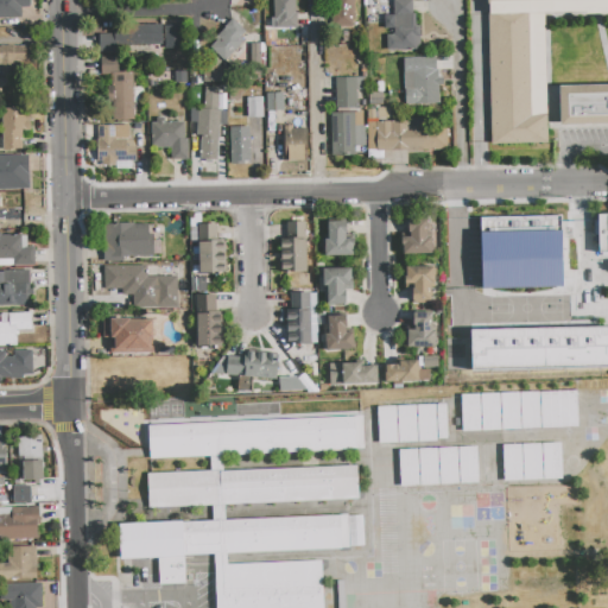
[(0,0),(30,0),(30,6),(19,6),(20,18),(0,18),(0,0)]
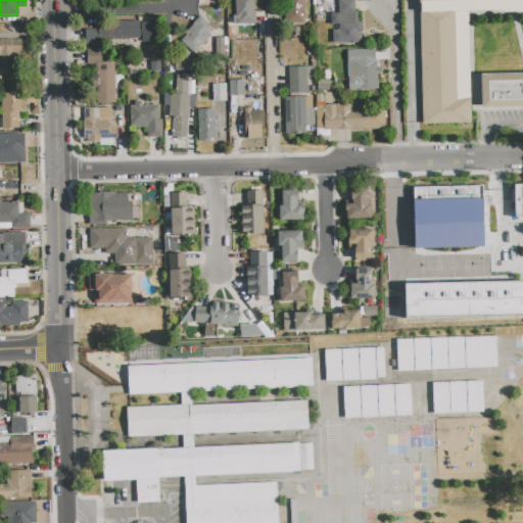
[(235,0),(253,0),(253,10),(255,10),(255,24),(238,25),(238,18),(236,18),(235,0)]
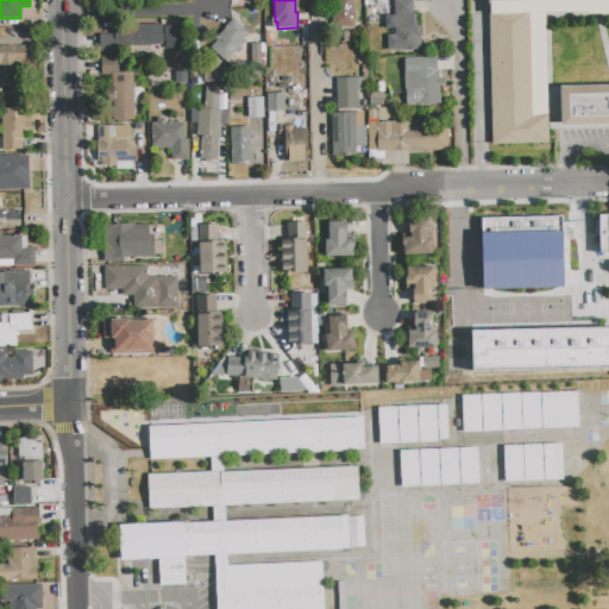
[(355,0),(355,19),(353,19),(353,26),(332,26),(332,0),(355,0)]
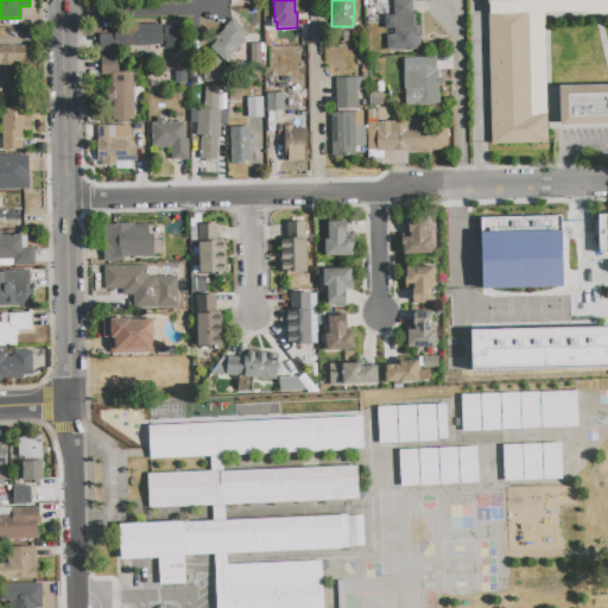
[(386,51),(386,35),(393,35),(393,33),(394,33),(393,26),(387,27),(387,19),(393,18),(393,0),(411,0),(412,14),(416,13),(416,26),(419,26),(419,50),(386,51)]
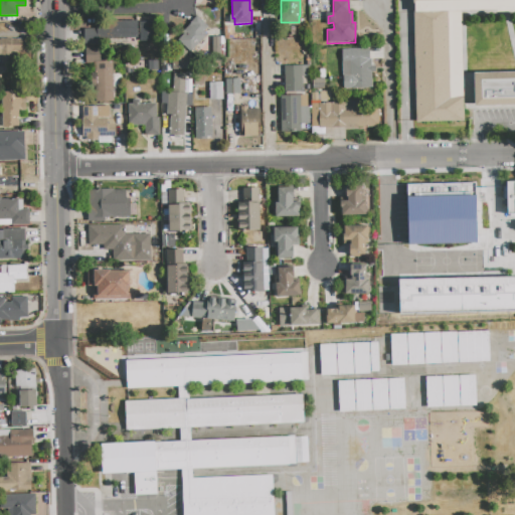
[(466,122),(463,12),(514,10),(514,0),(412,0),(416,123),(466,122)]
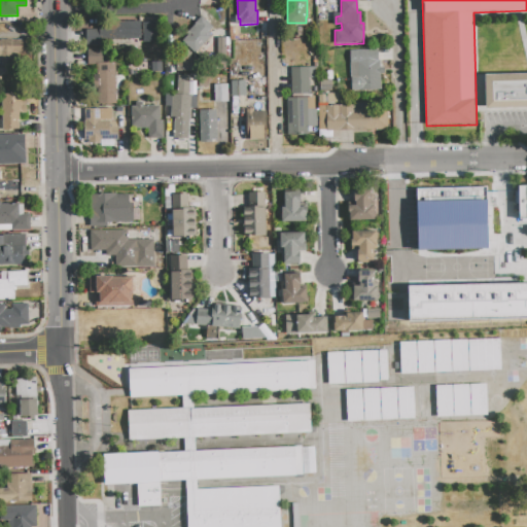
[(201,16),(212,27),(208,32),(211,36),(195,53),(182,41),(188,35),(186,33),(196,24),(195,24),(201,16)]
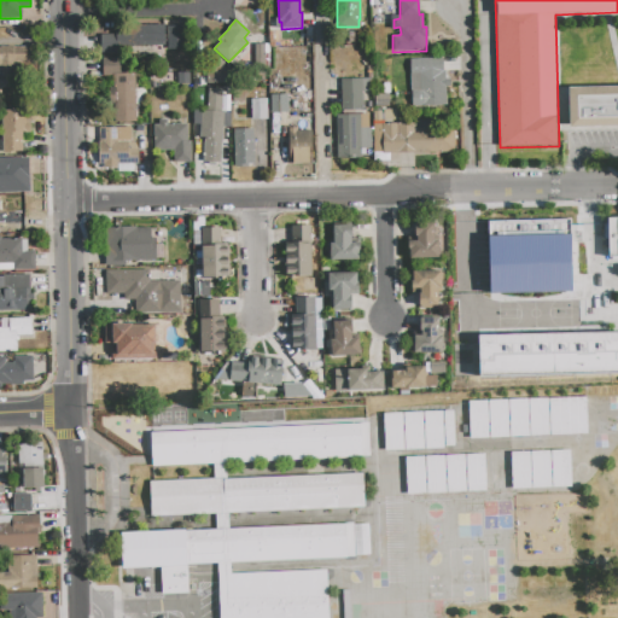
[(164,24),(165,47),(118,48),(118,52),(101,52),(101,35),(116,35),(116,25),(164,24)]
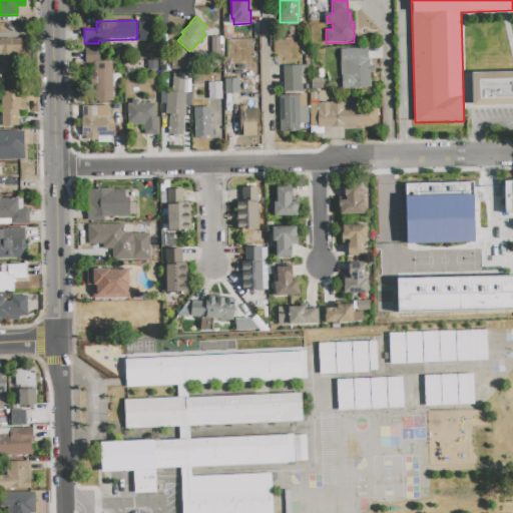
[(152,21),(138,22),(138,41),(152,41),(152,21)]
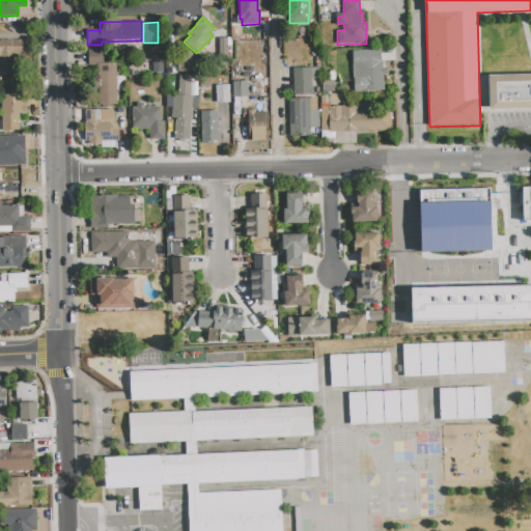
[(227,38),(227,59),(219,59),(219,38),(227,38)]
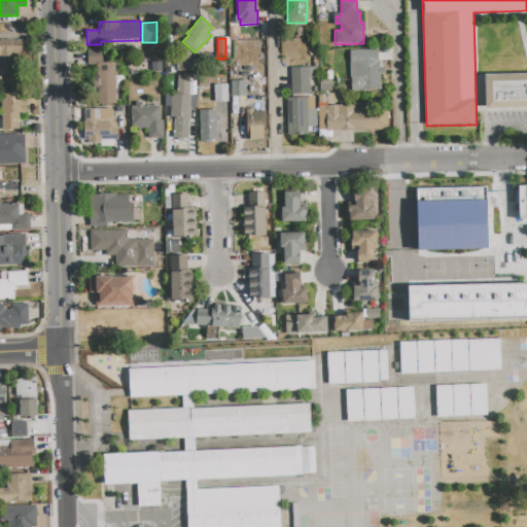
[(0,41),(24,41),(24,51),(8,51),(8,74),(0,74),(0,41)]
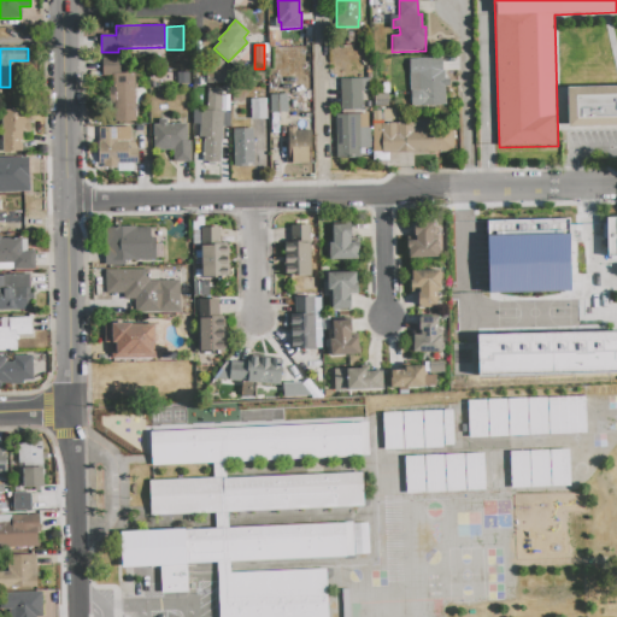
[(410,72),(427,71),(427,57),(441,56),(441,70),(445,70),(445,78),(450,78),(450,87),(445,87),(446,106),(411,107),(410,72)]
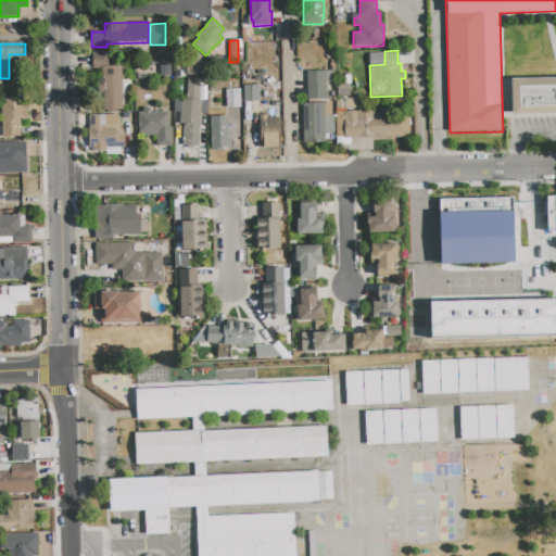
[(92,52),(109,52),(109,65),(101,65),(101,68),(92,68),(92,52)]
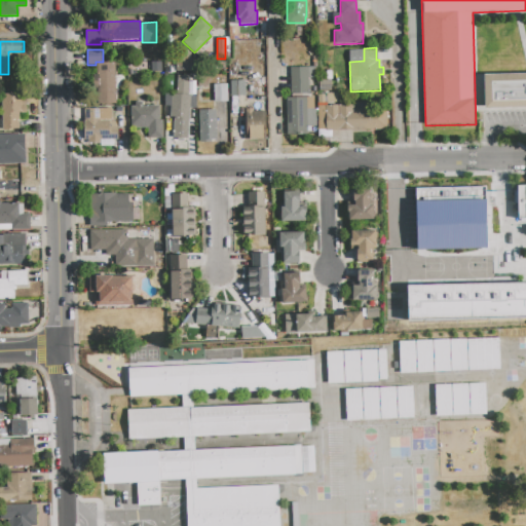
[(115,62),(116,104),(103,104),(100,104),(97,105),(97,89),(94,89),(92,74),(97,74),(96,63),(115,62)]
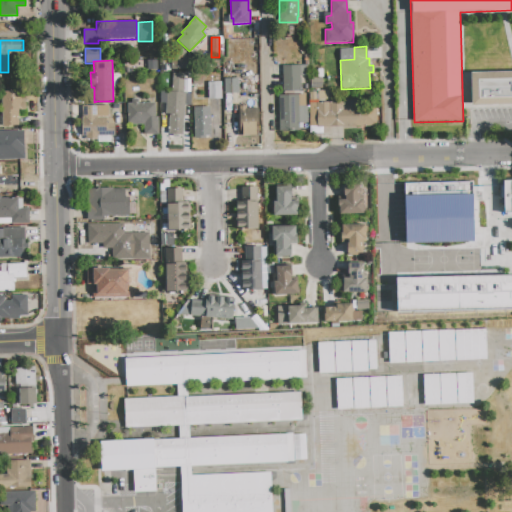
[(282,66),(308,65),(308,75),(300,76),(301,91),(283,92),(282,66)]
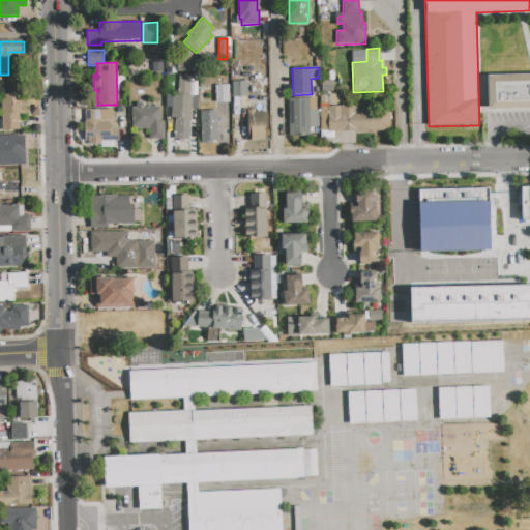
[(490,76),(529,74),(529,111),(492,113),(490,76)]
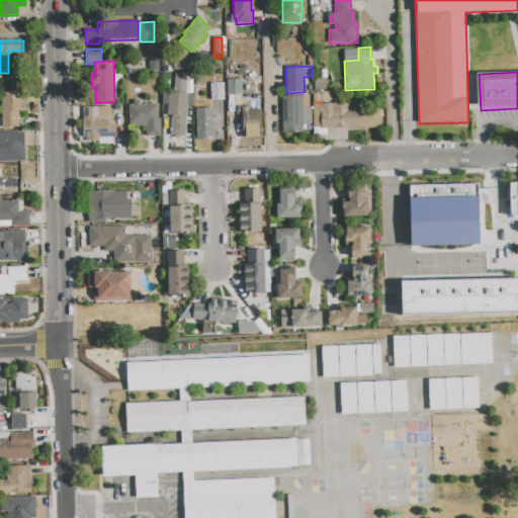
[(175,74),(186,74),(186,79),(191,79),(191,92),(186,92),(186,94),(174,93),(175,74)]
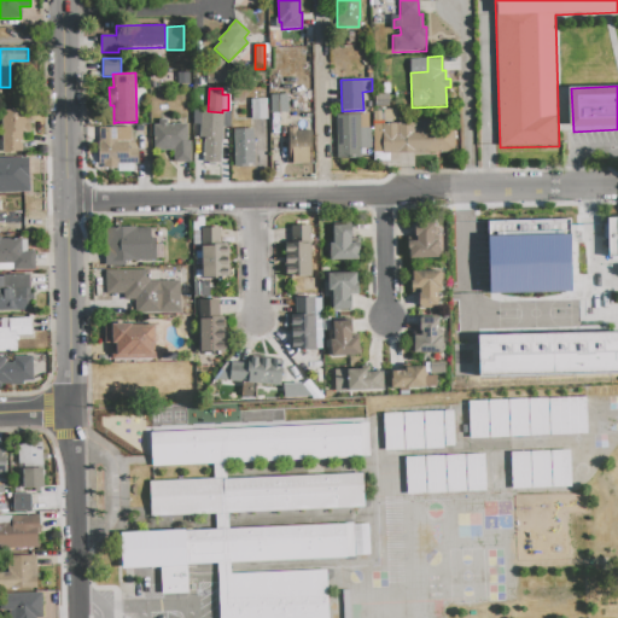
[(287,94),(289,114),(272,115),(270,95),(287,94)]
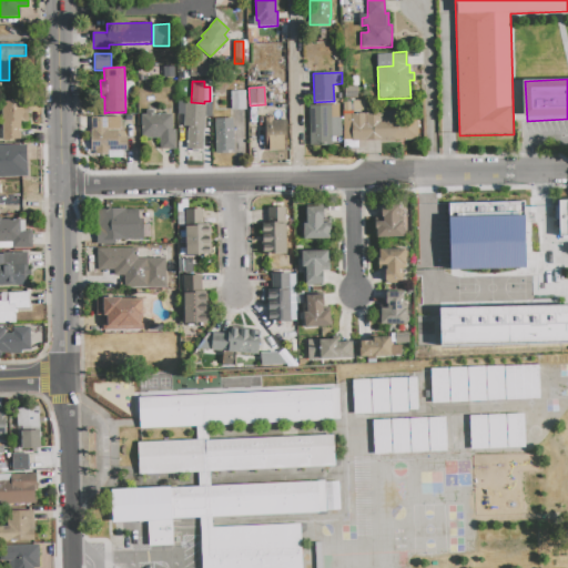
[(345,87),(357,87),(357,101),(345,101),(345,87)]
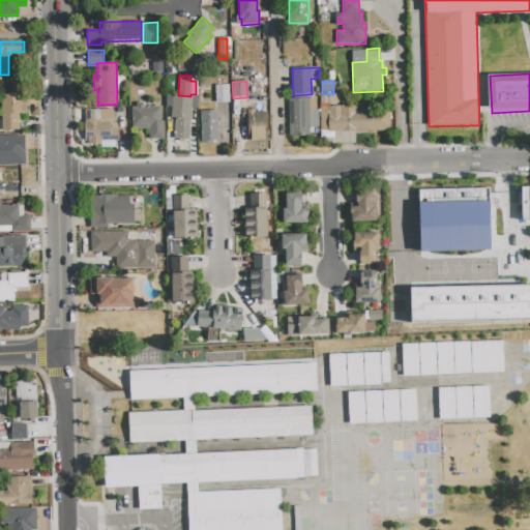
[(230,86),(230,102),(215,102),(215,86),(230,86)]
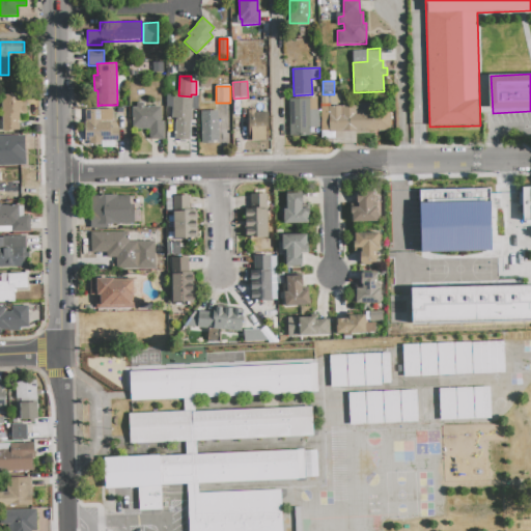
[(1,95),(27,94),(27,114),(20,114),(20,130),(2,131),(1,95)]
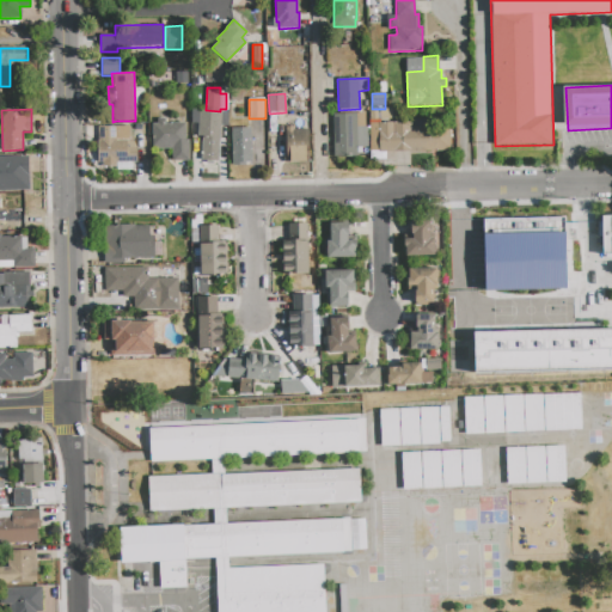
[(204,111),(220,111),(219,124),(203,123),(204,111)]
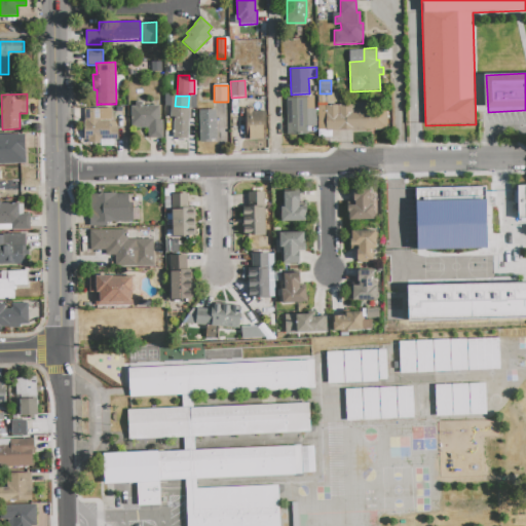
[(287,98),(313,98),(313,108),(316,108),(316,126),(307,126),(307,136),(287,136),(287,98)]
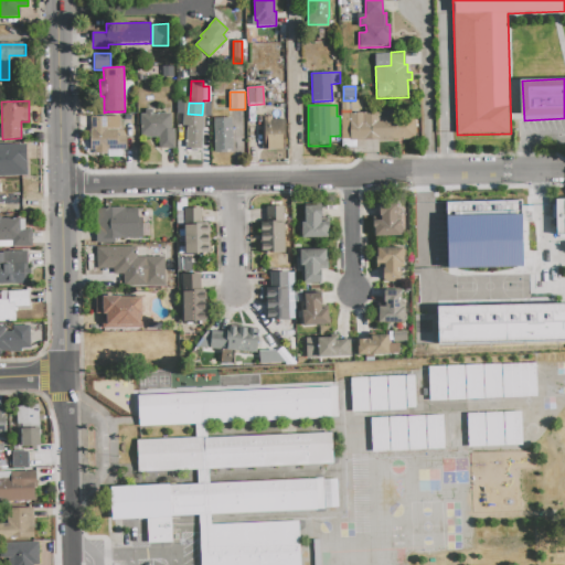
[(140,115),(146,115),(146,109),(153,109),(153,114),(172,114),(173,149),(159,149),(159,138),(140,138),(140,115)]
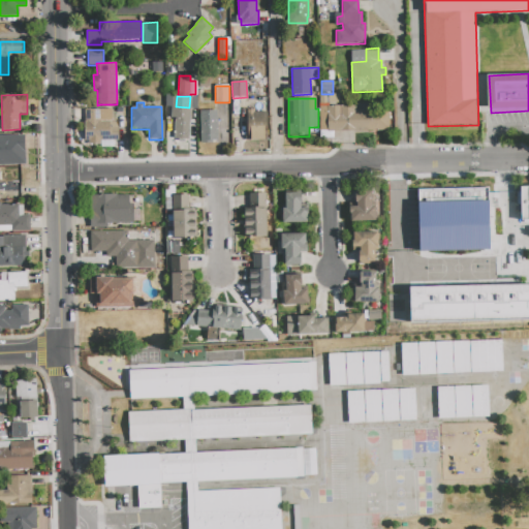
[(389,130),(328,132),(328,106),(354,105),(354,103),(387,102),(389,130)]
